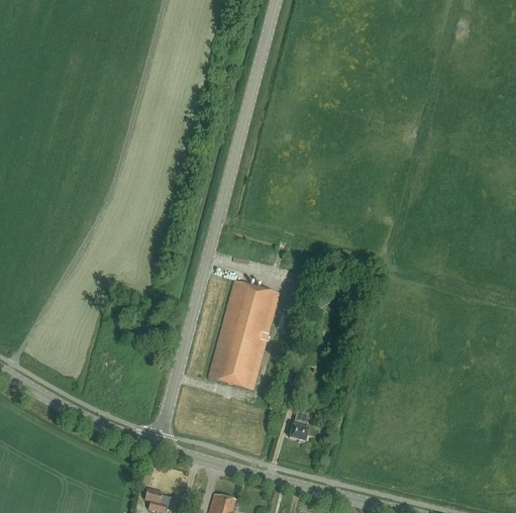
[(235,276),(237,272),(223,266),(221,270),(235,276)]
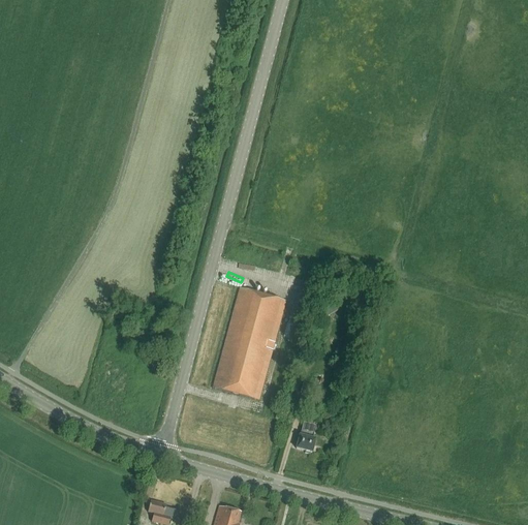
[(214,385),(259,398),(286,298),(241,285),(214,385)]
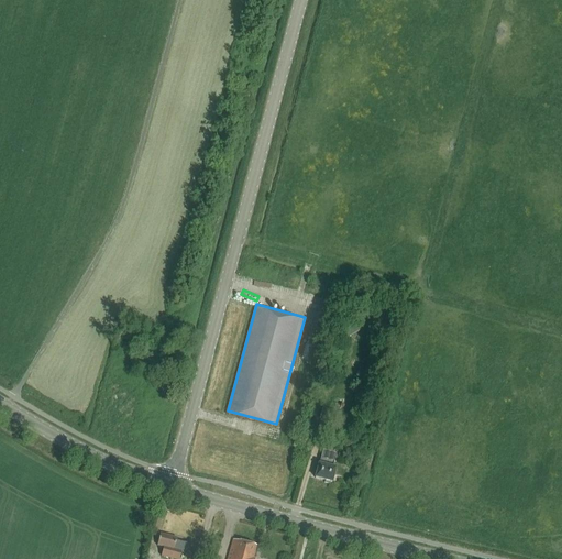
[(323,404),(320,415),(341,422),(344,410),(323,404)]
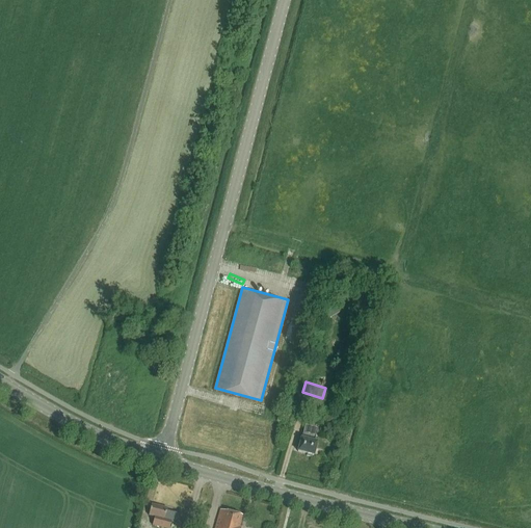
[(298,448),(308,451),(307,453),(312,454),(312,452),(315,452),(318,439),(315,439),(319,425),(306,422),(302,434),(298,448)]
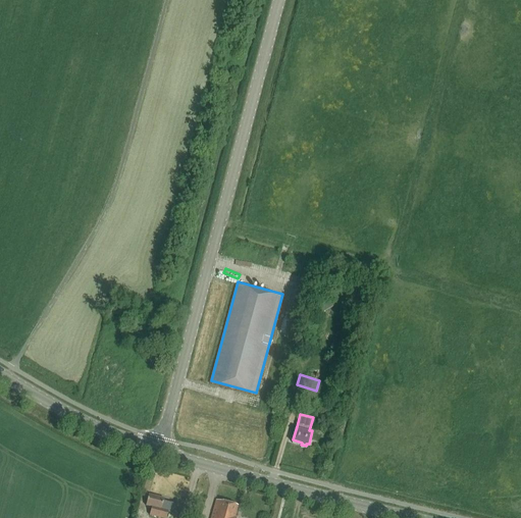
[(170,500),(164,499),(165,496),(150,491),(147,503),(152,504),(150,512),(167,516),(169,508),(168,508),(170,500)]
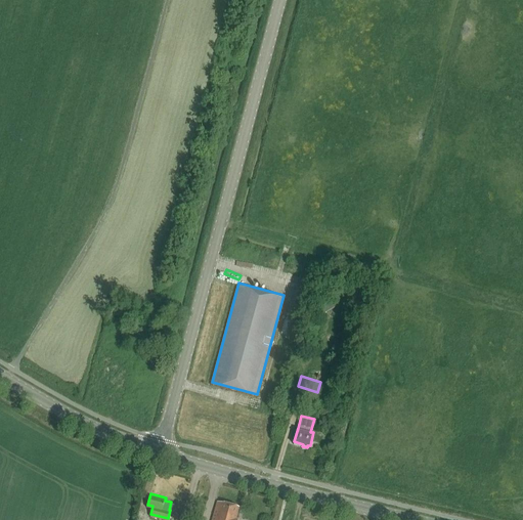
[(238,519),(237,519),(238,517),(236,517),(240,505),(218,499),(212,519),(238,519)]
